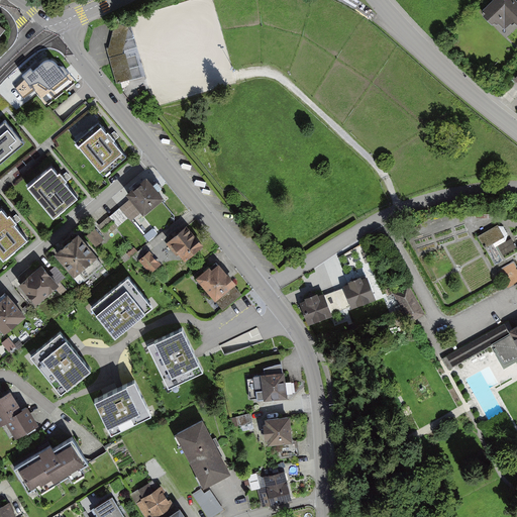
[(516,3),(514,0),(494,0),(484,10),(488,15),(486,17),(494,26),(497,24),(505,29),(513,23),(516,24),(516,3)]
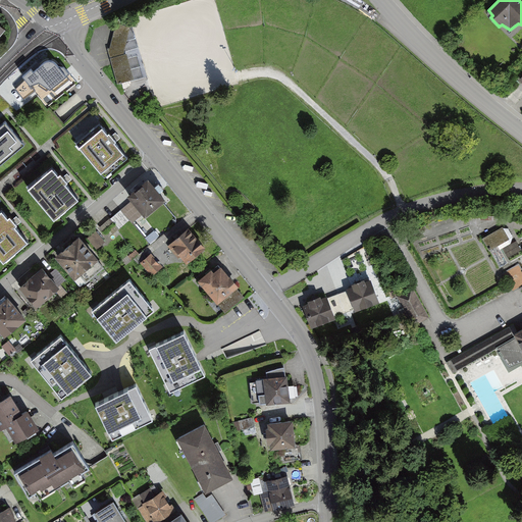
[(129,28),(116,23),(113,36),(109,48),(123,52),(129,28)]
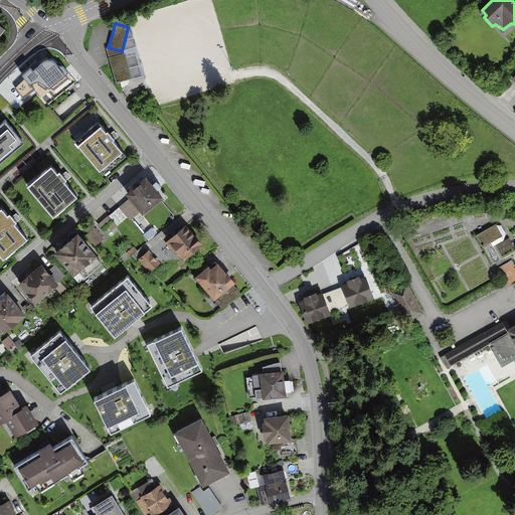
[(122,51),(108,47),(109,57),(125,52),(122,51)]
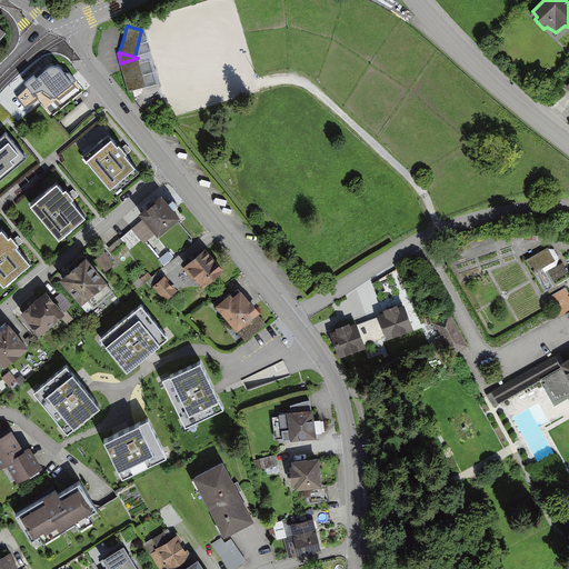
[(138,58),(120,63),(128,89),(146,83),(138,58)]
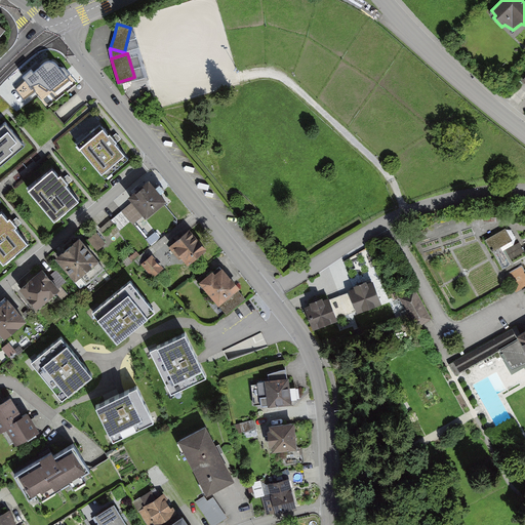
[(65,75),(49,55),(30,71),(33,74),(31,76),(41,88),(43,86),(45,89),(47,88),(63,76),(65,75)]
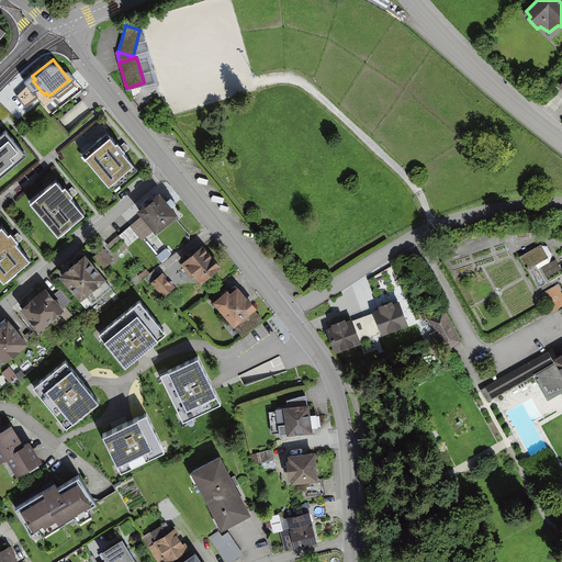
[(67,81),(51,94),(57,103),(74,90),(71,87),(67,81)]
